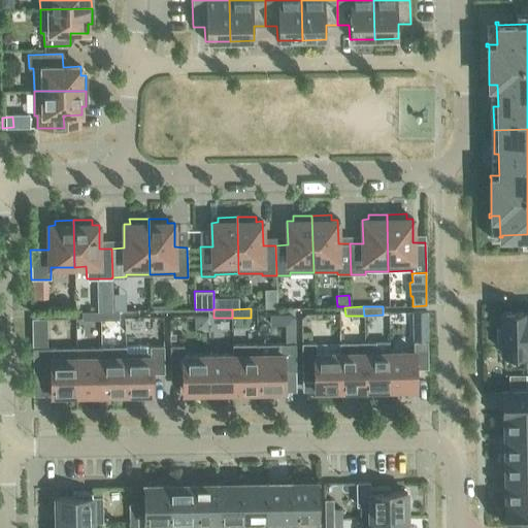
[(81,320),(100,320),(100,311),(81,311),(81,320)]
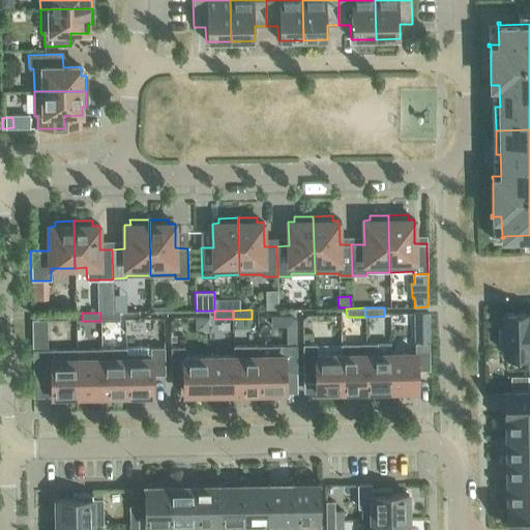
[(119,313),(100,313),(100,321),(119,321),(119,313)]
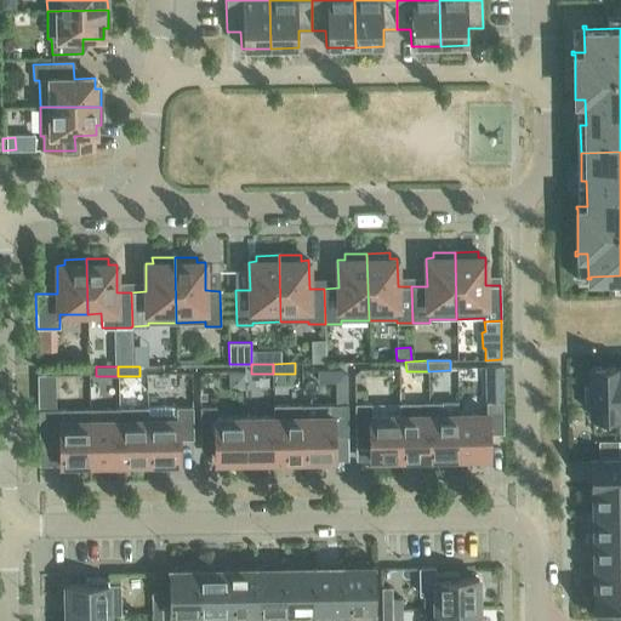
[(502,366),(485,368),(485,402),(486,402),(502,402),(502,366)]
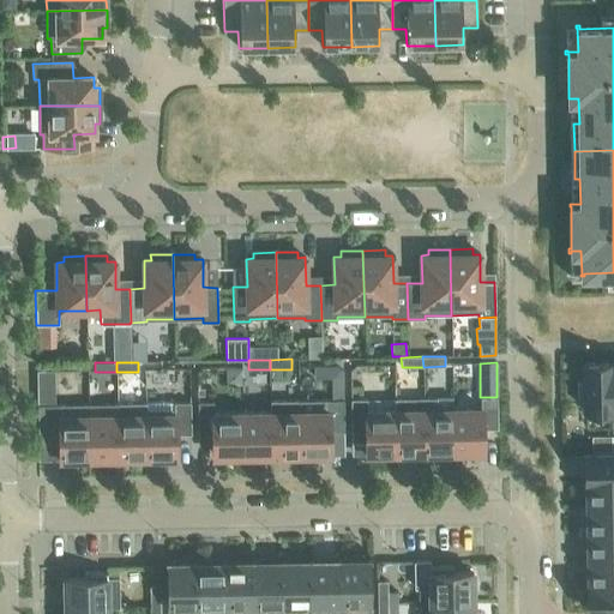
[(584,409),(612,409),(611,362),(583,363),(584,384),(577,384),(577,404),(584,404),(584,409)]
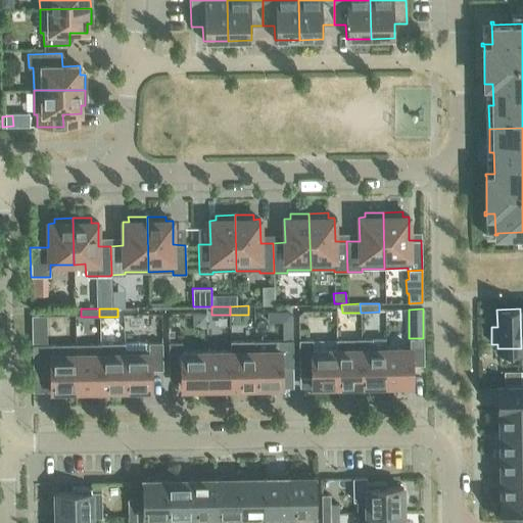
[(410,348),(385,348),(386,385),(412,385),(412,366),(423,365),(423,338),(410,338),(410,348)]
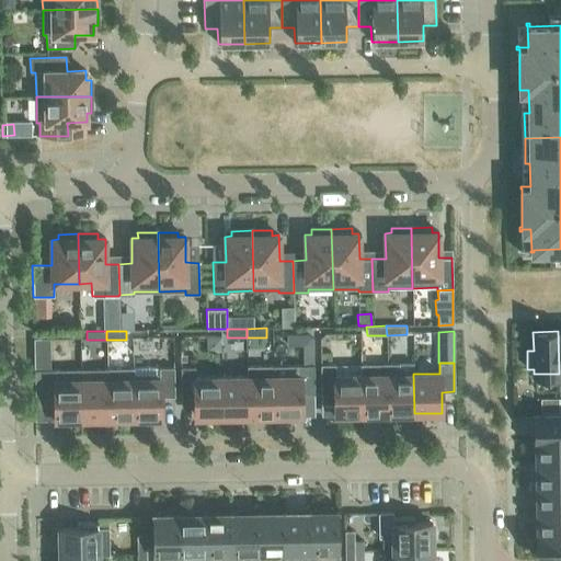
[(362,414),(361,375),(361,364),(320,365),(321,393),(334,393),(334,414),(362,414)]
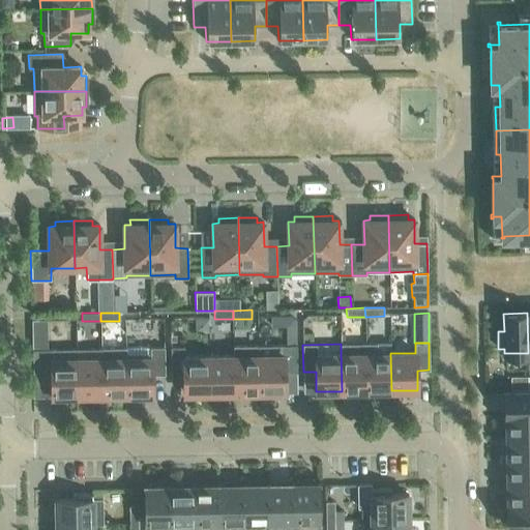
[(365,344),(341,344),(341,354),(342,391),(366,390),(365,344)]
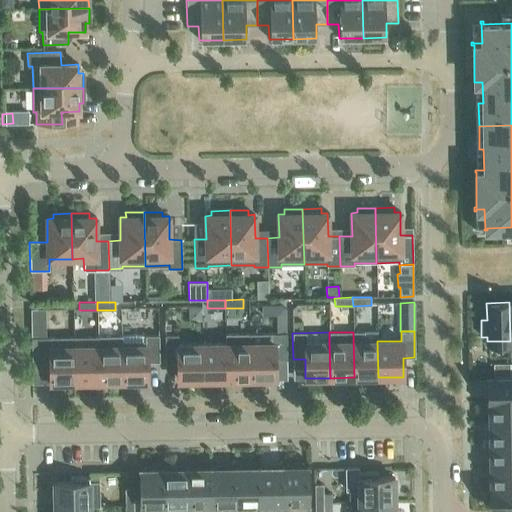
[(377,332),(353,332),(354,377),(378,377),(377,341),(377,332)]
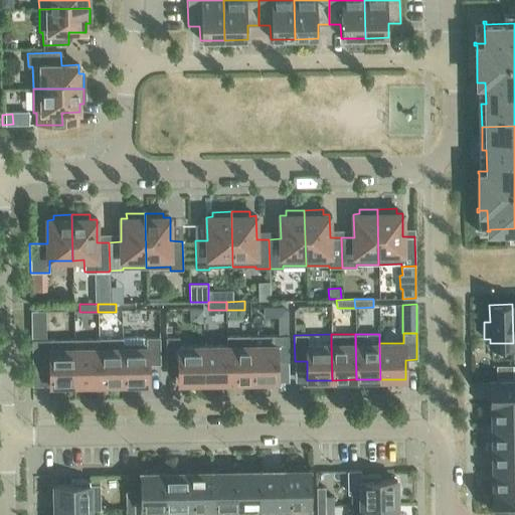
[(288,335),(250,336),(250,346),(251,381),(277,381),(277,362),(289,362),(288,335)]
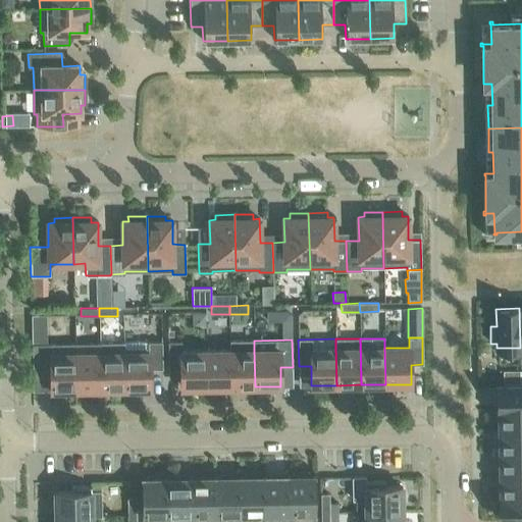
[(255,386),(254,351),(254,341),(229,341),(229,351),(230,387),(255,386)]
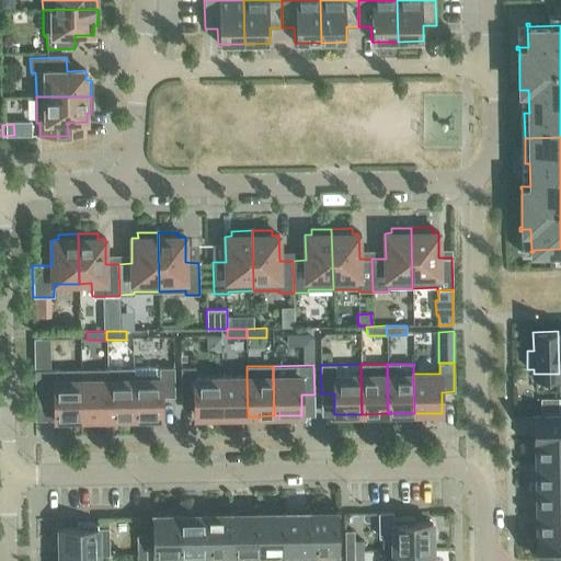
[(173,367),(159,368),(133,368),(134,418),(161,418),(161,397),(174,397),(173,367)]
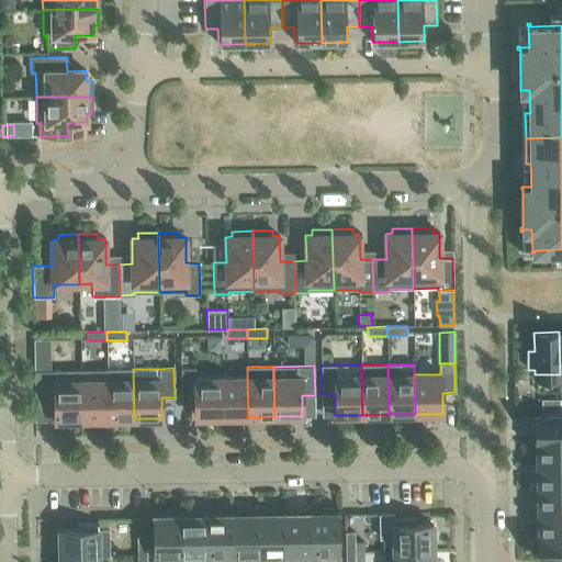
[(222,378),(214,379),(195,379),(195,368),(180,368),(181,397),(194,397),(194,418),(222,417),(222,378)]
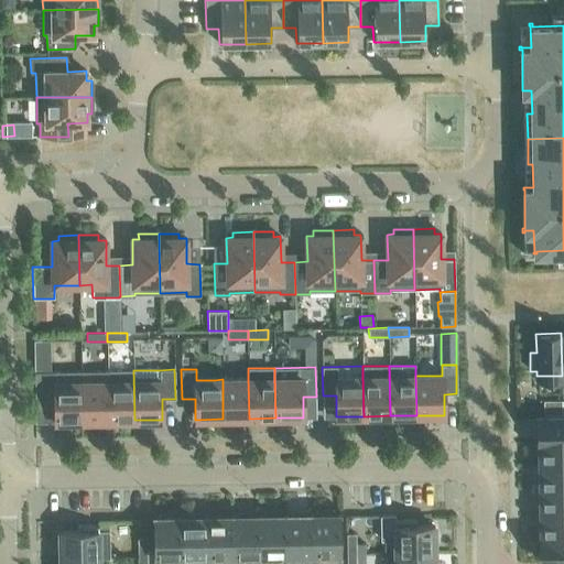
[(82,371),(82,381),(82,421),(108,421),(107,370),(82,371)]
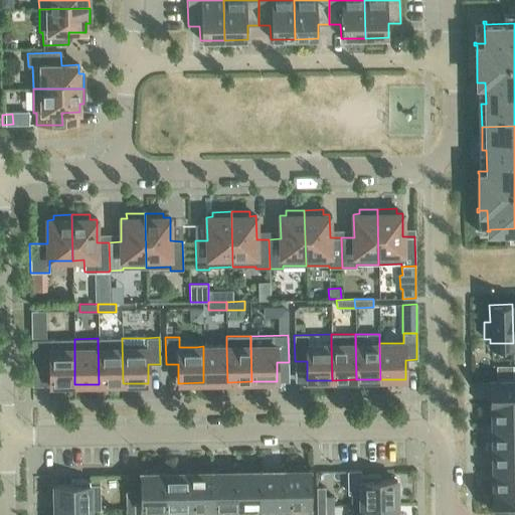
[(123,383),(122,338),(98,338),(99,384),(123,383)]
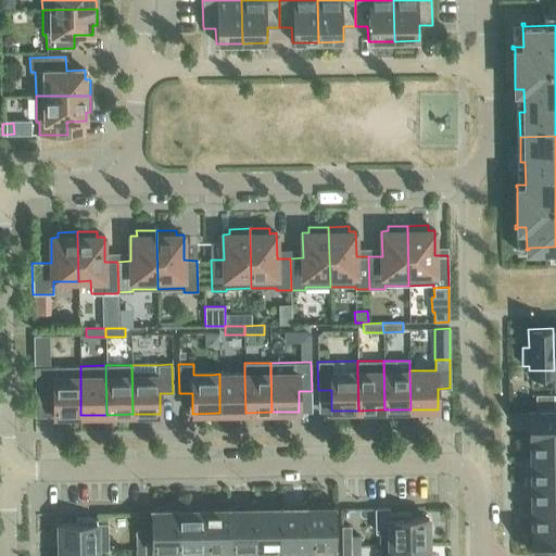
[(53,416),(80,415),(80,376),(80,366),(54,366),(40,366),(34,366),(35,402),(53,402),(53,416)]
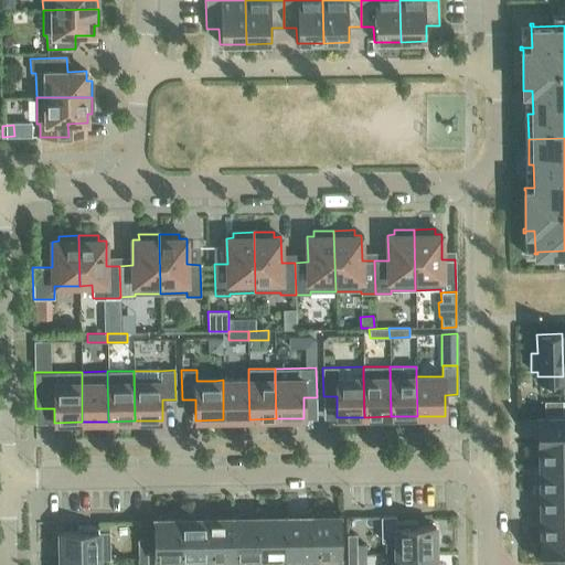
[(249,419),(248,380),(223,380),(223,419),(249,419)]
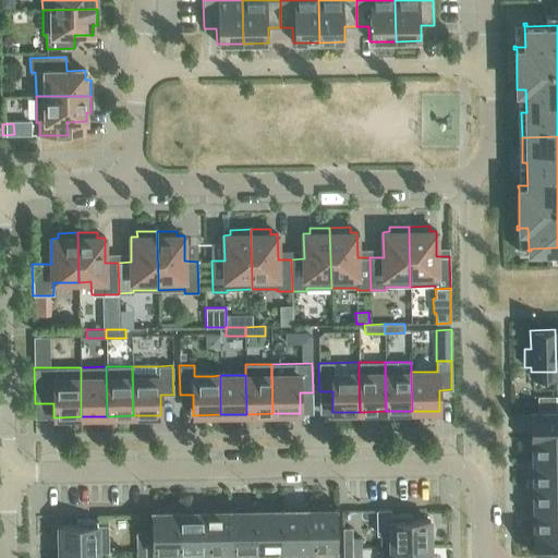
[(556,411),(556,401),(556,397),(538,398),(538,411),(556,411)]
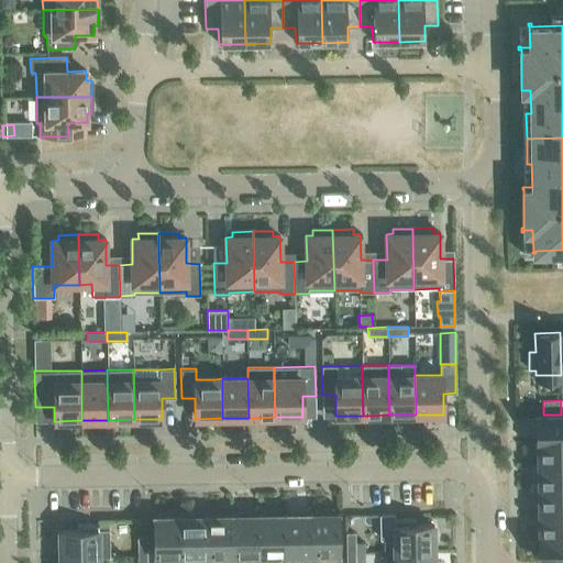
[(538,441),(562,440),(562,415),(537,416),(537,441),(538,441)]
